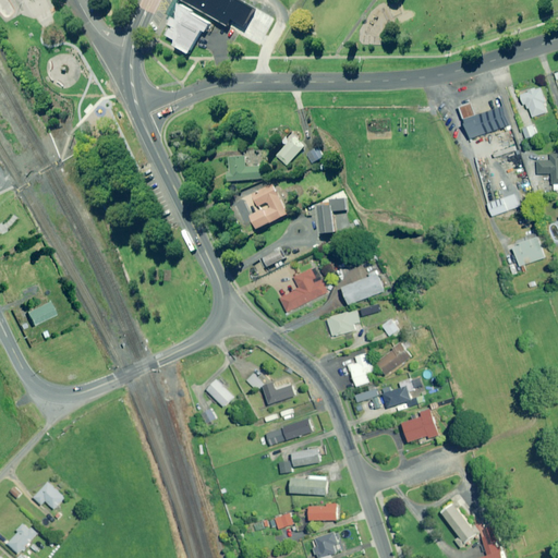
[(253,8),(238,0),(182,0),(227,25),(229,21),(242,27),(253,8)]
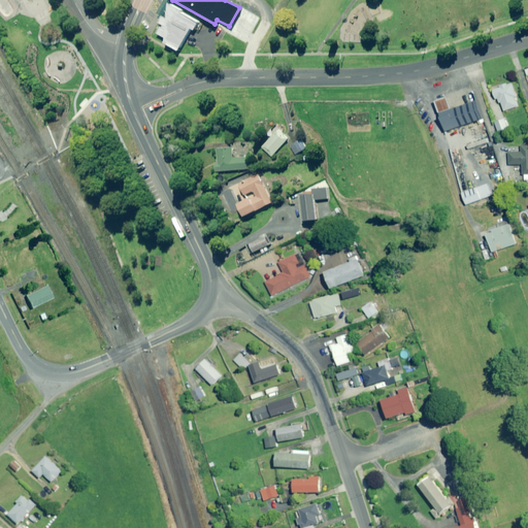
[(162,44),(176,53),(190,27),(193,29),(197,22),(168,3),(165,10),(162,44)]
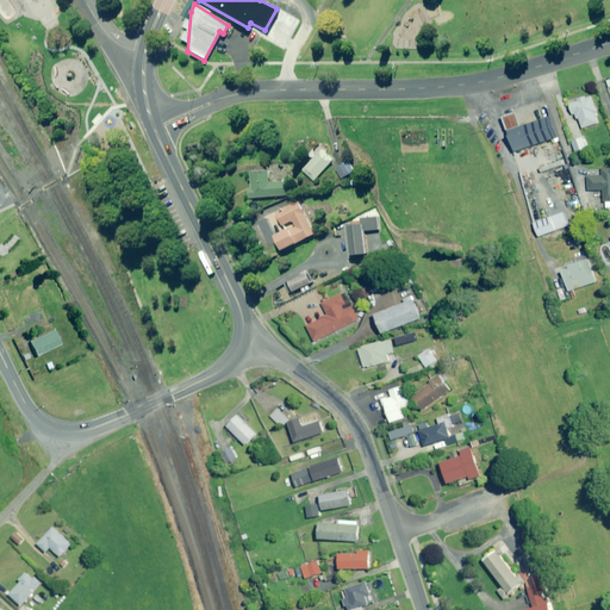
[(572,114),(574,113),(577,119),(579,119),(582,128),(597,123),(593,112),(596,111),(591,94),(568,101),(572,114)]
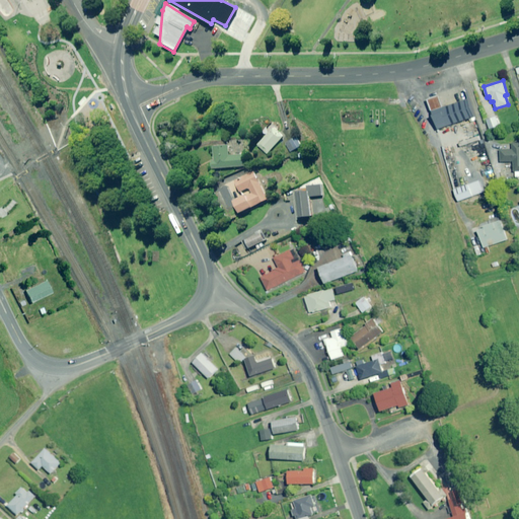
[(464,95),(430,106),(436,125),(470,114),(464,95)]
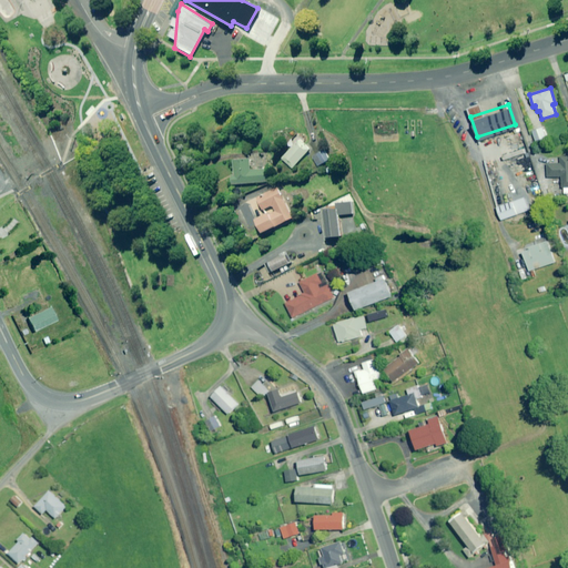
[(546,138),(543,127),(531,131),(535,141),(546,138)]
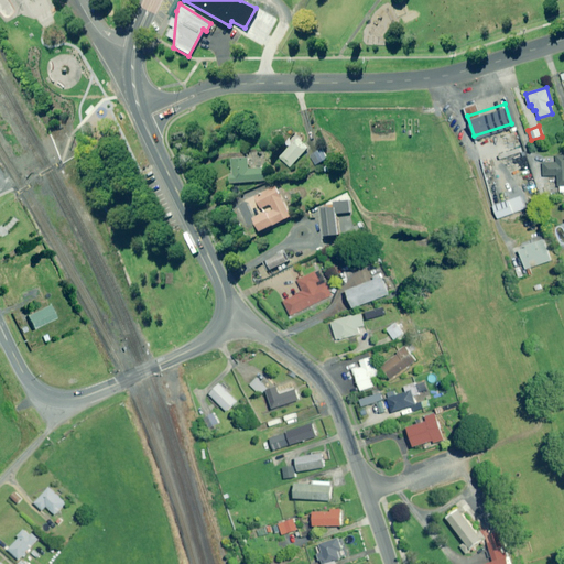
[(308,149),(297,139),(280,158),(291,167),(308,149)]
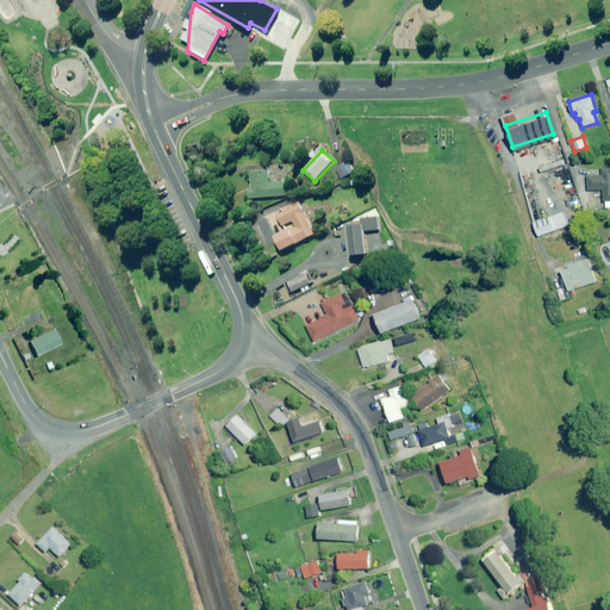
[(354,172),(348,161),(336,168),(341,179),(354,172)]
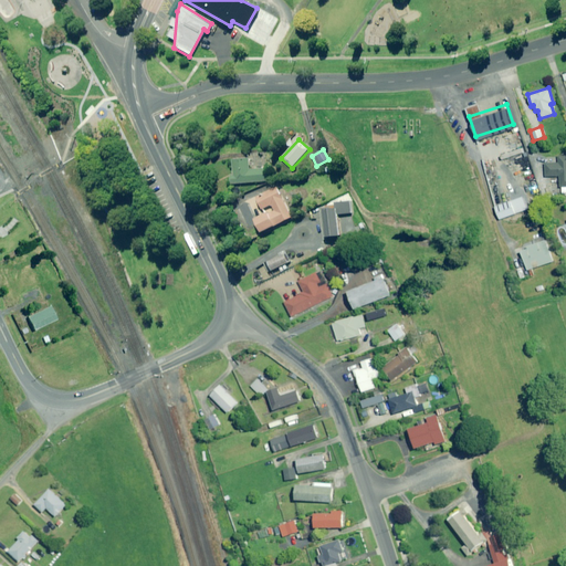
[(558,176),(559,187),(565,186),(565,155),(558,156),(558,163),(544,163),(544,176),(558,176)]
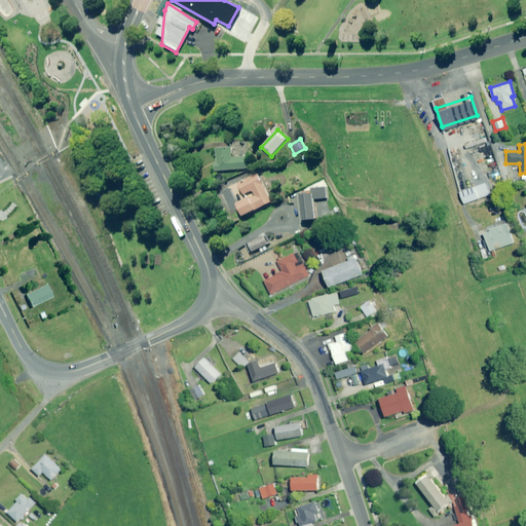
[(232,158),(231,147),(216,149),(217,162),(214,162),(215,172),(249,168),(248,157),(232,158)]
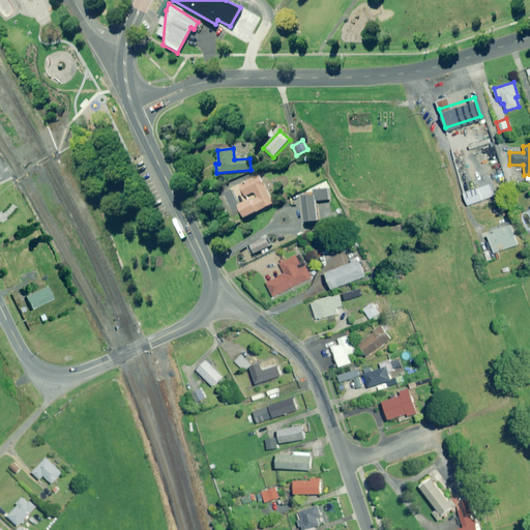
[(274,203),(261,175),(240,185),(245,197),(256,192),(258,197),(240,205),(245,217),(274,203)]
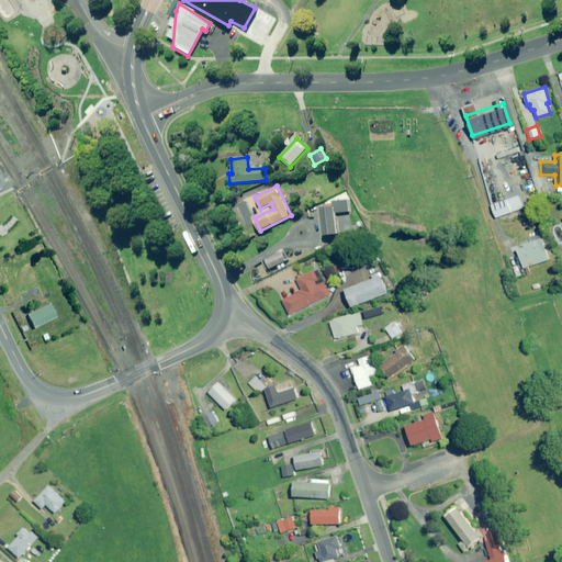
[(504,192),(489,198),(494,212),(509,206),(504,192)]
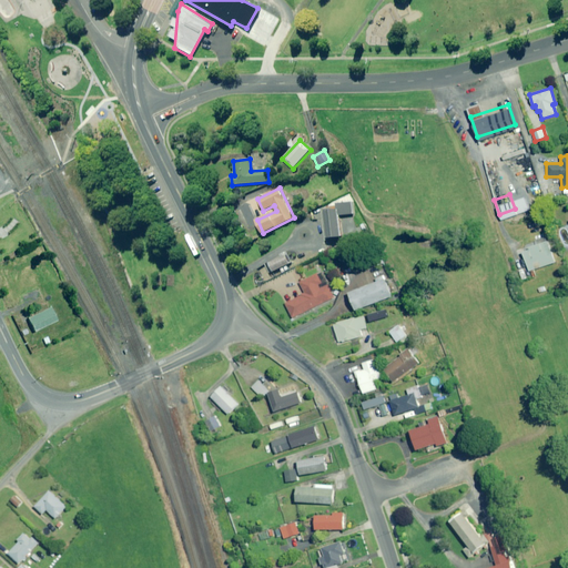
[(352,214),(351,202),(336,204),(336,209),(322,210),(325,239),(341,236),(338,215),(352,214)]
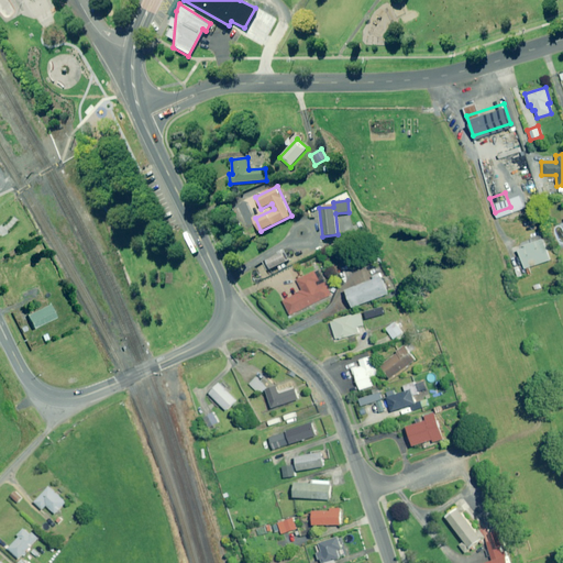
[(540,238),(514,246),(520,264),(545,255),(540,238)]
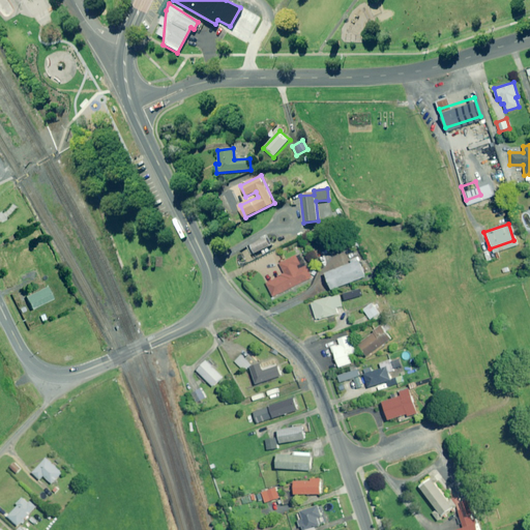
[(271,245),(267,238),(251,245),(254,254),(271,245)]
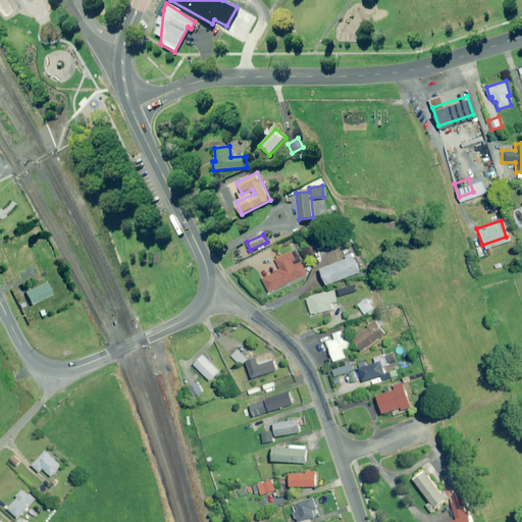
[(295,260),(292,253),(291,251),(274,259),(279,269),(262,278),(268,292),(307,272),(302,261),(296,265),(294,261),(295,260)]
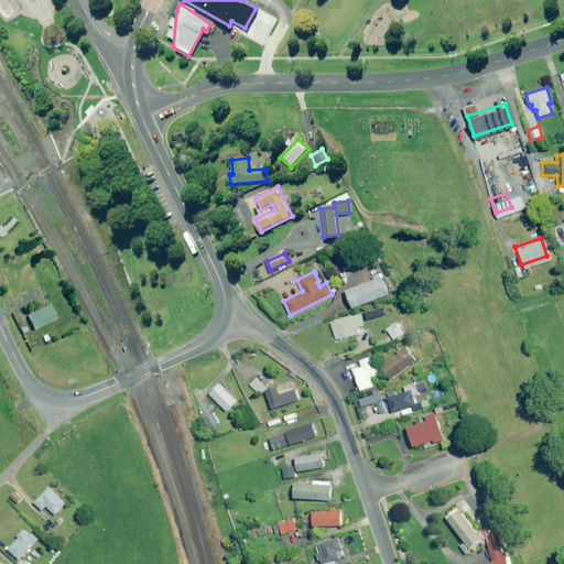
[(390,294),(383,278),(347,291),(354,307),(390,294)]
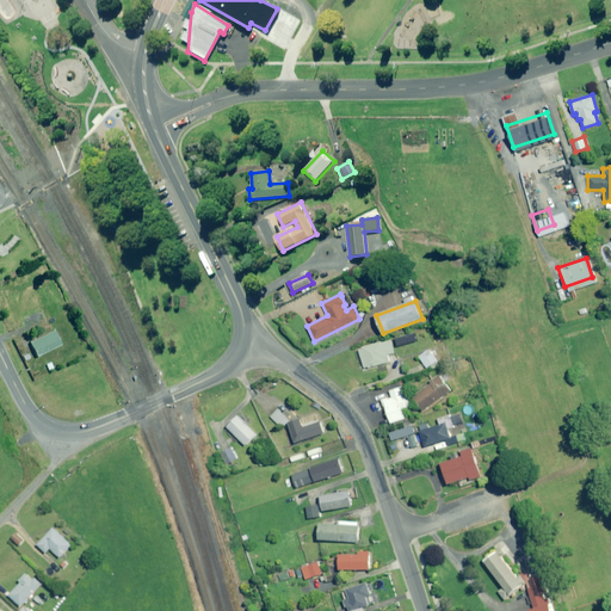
[(59,345),(51,331),(28,341),(35,357),(59,345)]
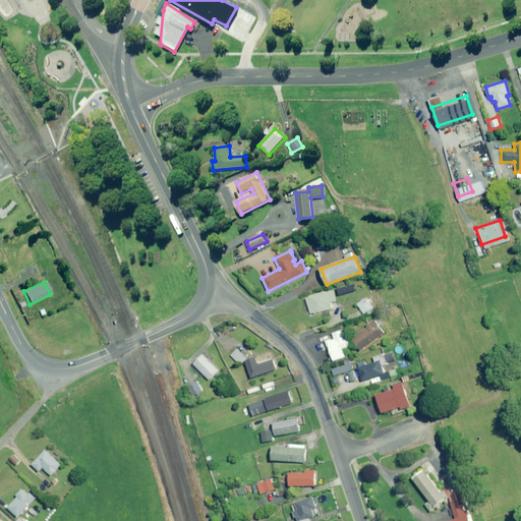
[(337,300),(333,289),(304,298),(309,314),(332,307),(331,302),(337,300)]
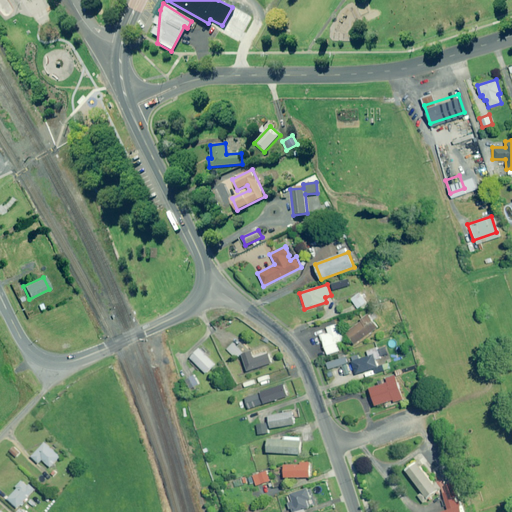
[(368,305),(359,293),(351,299),(360,311),(368,305)]
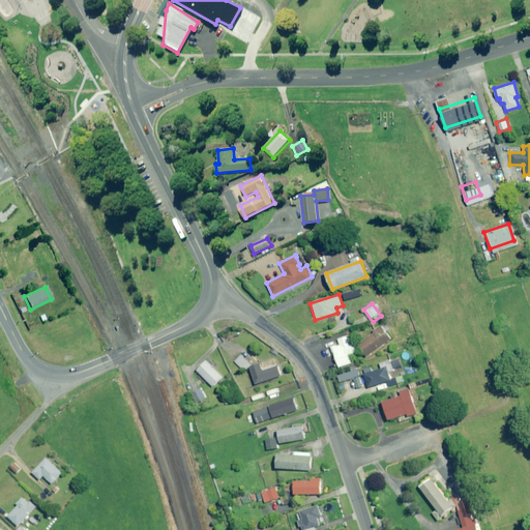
[(390,339),(381,326),(357,343),(366,356),(390,339)]
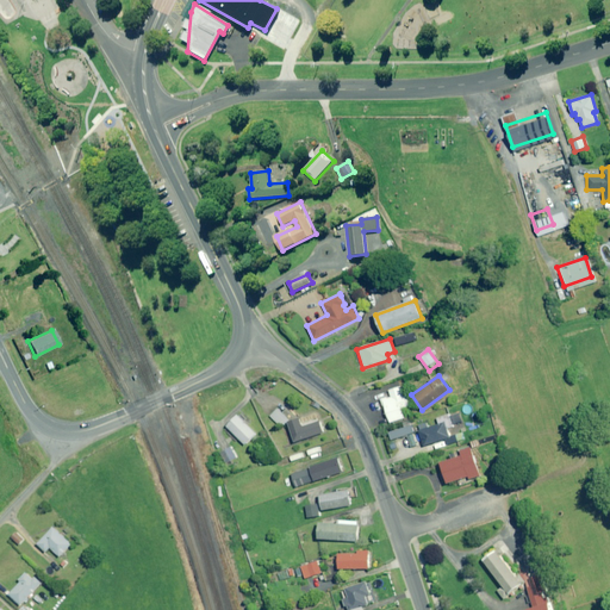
[(400,392),(398,383),(384,387),(386,394),(378,398),(385,421),(400,415),(397,404),(404,402),(400,392)]
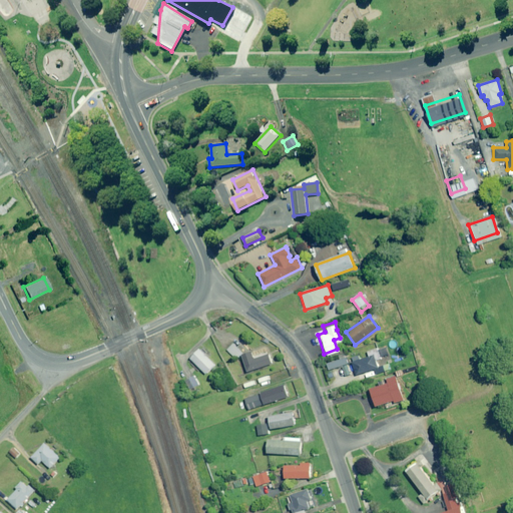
[(376,374),(390,370),(388,365),(377,368),(375,361),(381,359),(377,348),(367,351),(368,357),(352,362),(357,376),(375,370),(376,374)]
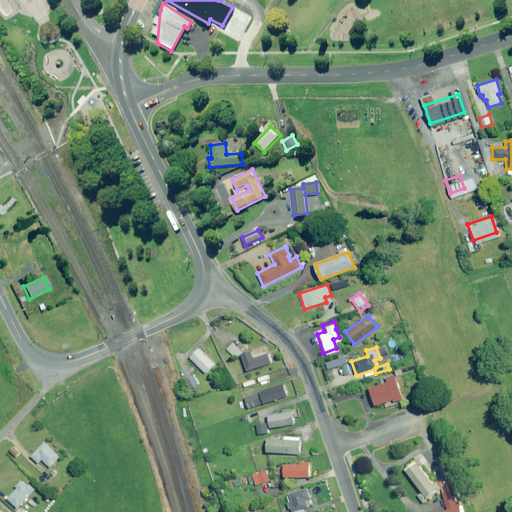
[(215,364),(200,348),(190,358),(206,373),(215,364)]
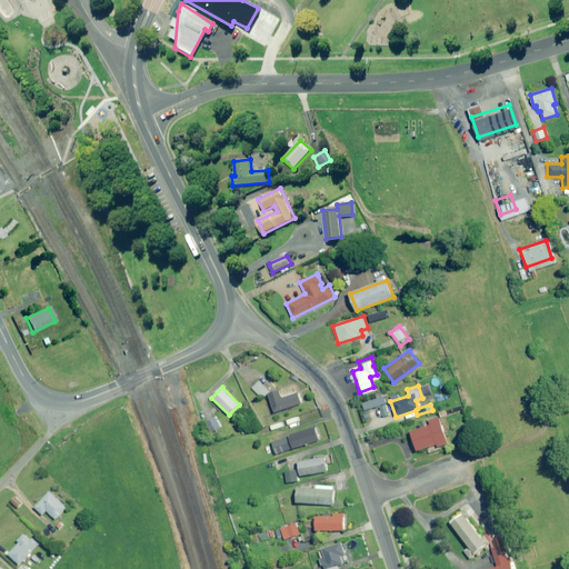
[(282,398),(279,390),(267,393),(273,412),(301,403),(298,393),(282,398)]
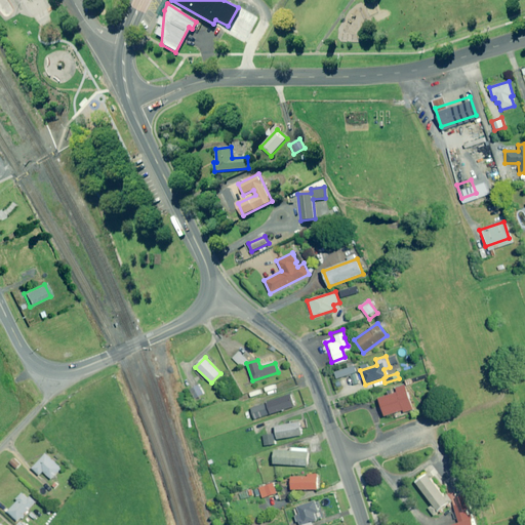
[(358,384),(355,372),(357,372),(355,366),(334,371),(336,378),(350,374),(353,385),(358,384)]
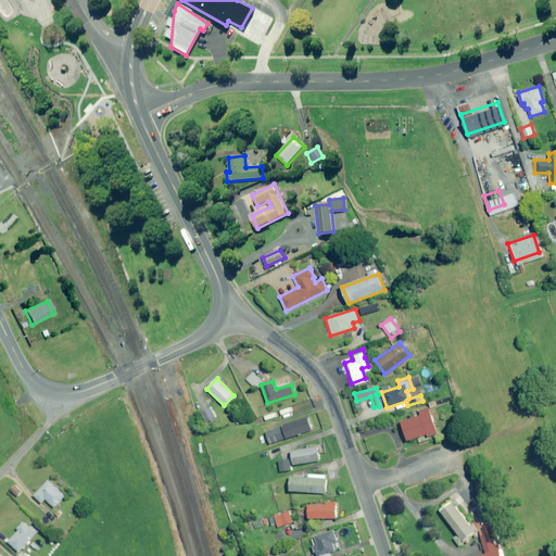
[(215,417),(210,406),(200,412),(206,421),(215,417)]
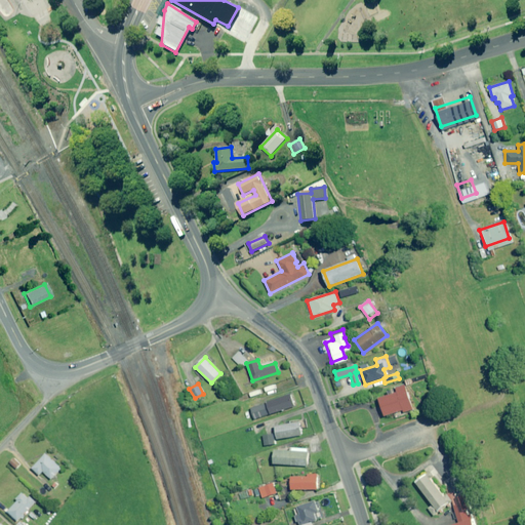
[(414,409),(406,386),(397,389),(398,392),(379,398),(386,416),(395,413),(396,417),(404,414),(403,413),(414,409)]
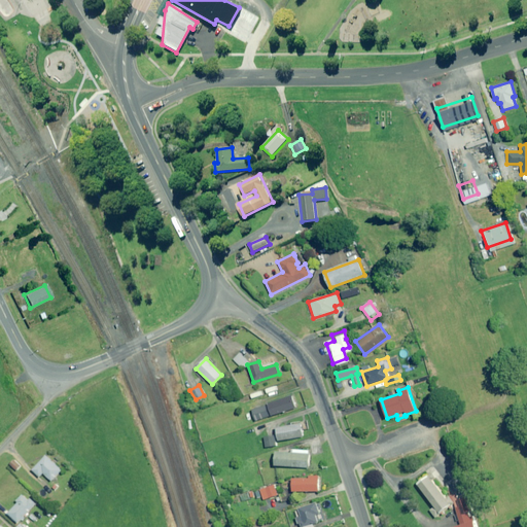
[(296,408),(292,394),(268,403),(272,416),(296,408)]
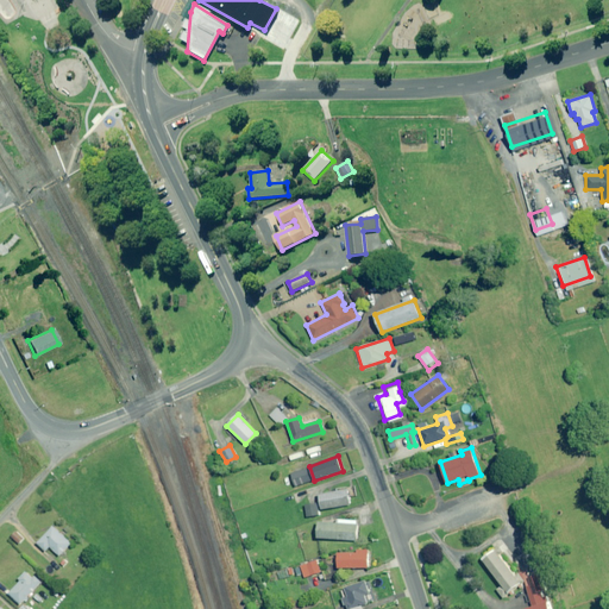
[(311,481),(306,469),(292,473),(295,485),(311,481)]
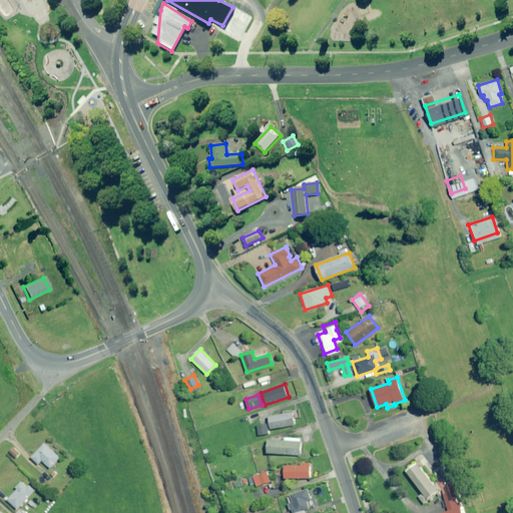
[(226,403),(222,398),(211,406),(216,412),(226,403)]
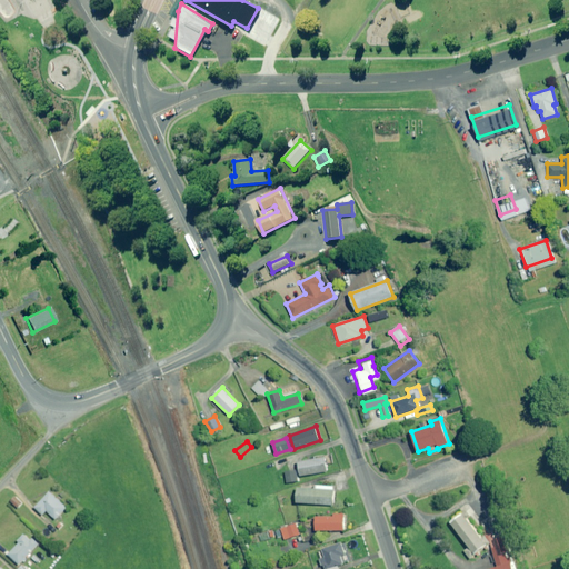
[(237,459),(232,456),(223,465),(228,469),(237,459)]
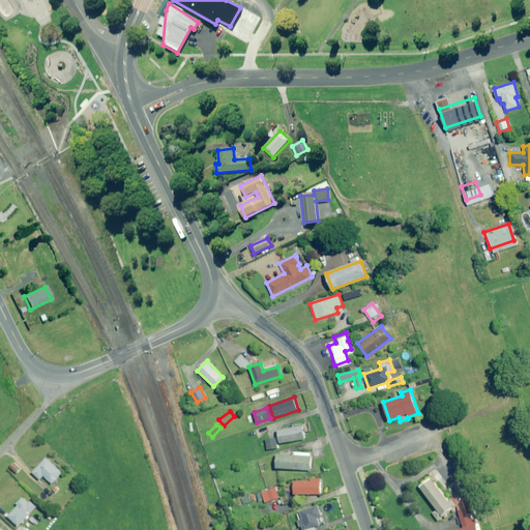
[(304,439),(301,424),(292,427),(292,428),(278,431),(281,443),(304,439)]
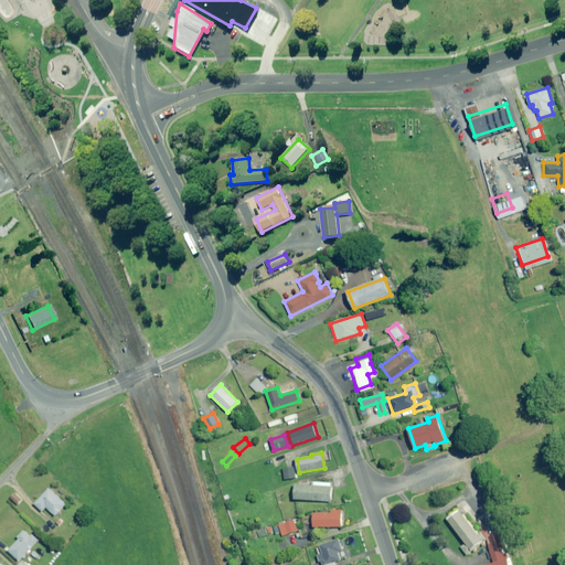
[(332,482),(312,481),(312,484),(296,484),(295,500),(331,501),(332,482)]
